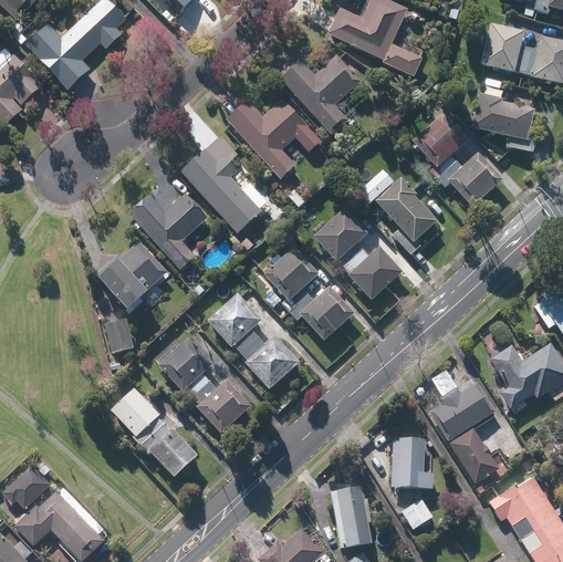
[(0,0),(0,1),(20,20),(39,0),(0,0)]
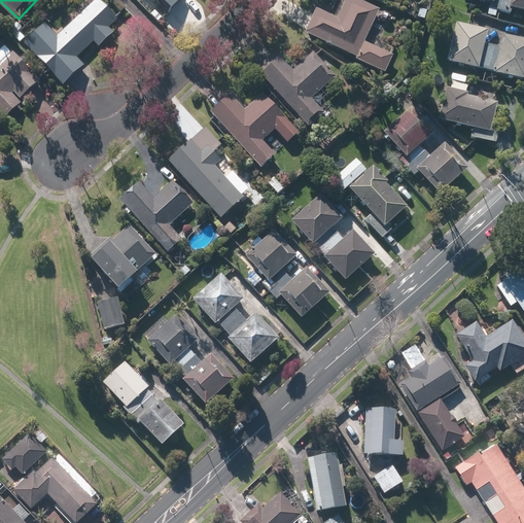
[(114,32),(109,27),(117,18),(100,0),(88,0),(62,25),(64,28),(62,30),(47,15),(25,36),(60,73),(95,39),(100,45),(114,32)]
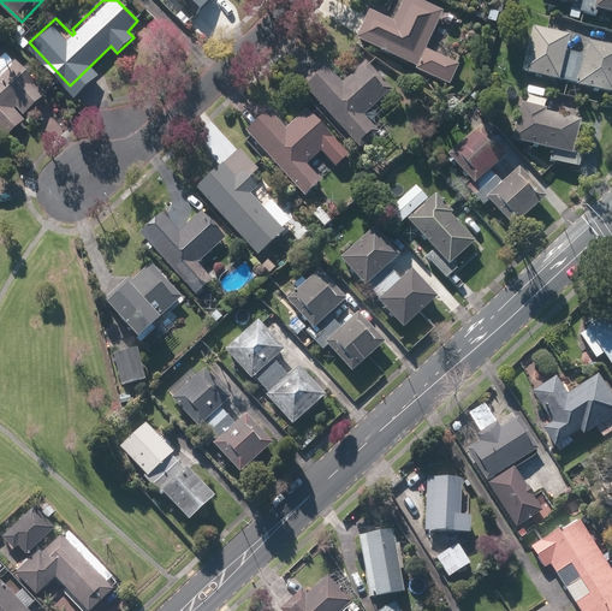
[(178,0),(195,17),(212,0),(178,0)]
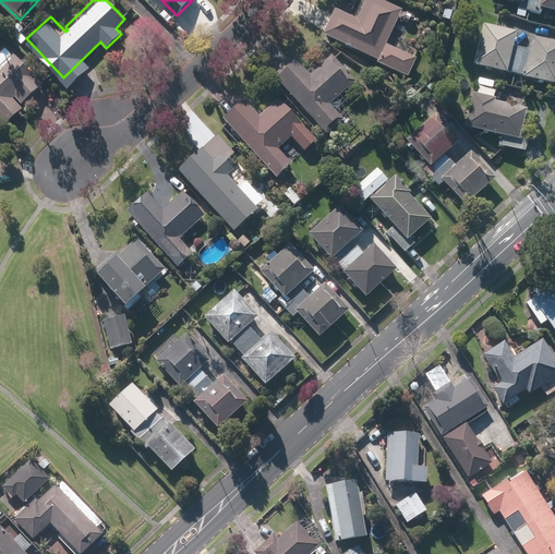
[(337,5),(323,33),(410,75),(419,57),(389,41),(406,8),(389,0),(365,0),(358,16),(337,5)]
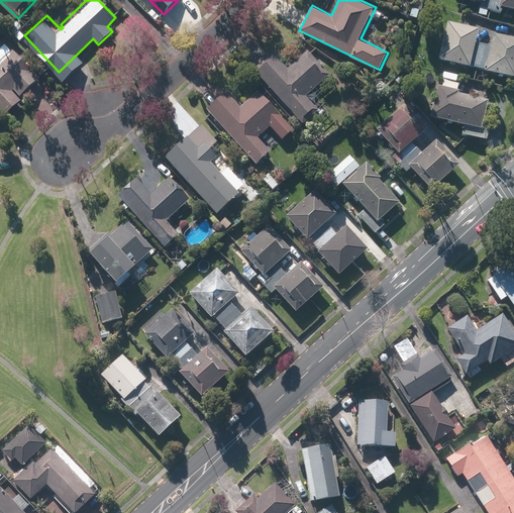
[(478,0),(482,1),(479,13),(489,16),(491,9),(502,12),(503,6),(513,8),(513,0),(478,0)]
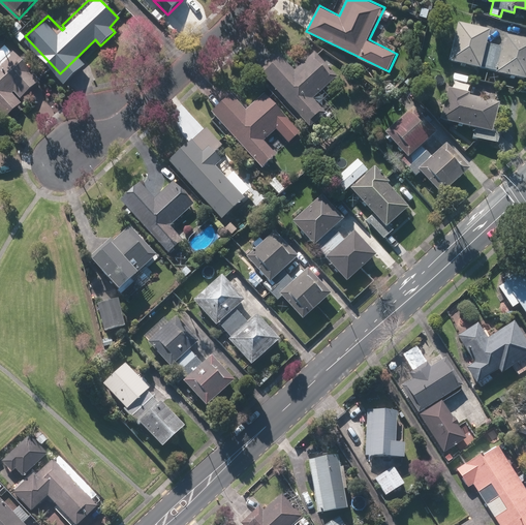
[(488,41),(491,30),(457,22),(449,61),(525,80),(525,37),(506,34),(503,44),(488,41)]
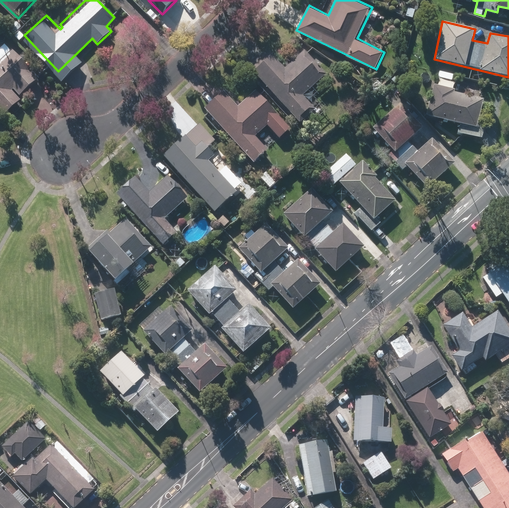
[(20,94),(39,76),(7,42),(0,48),(0,106),(5,112),(23,97),(20,94)]
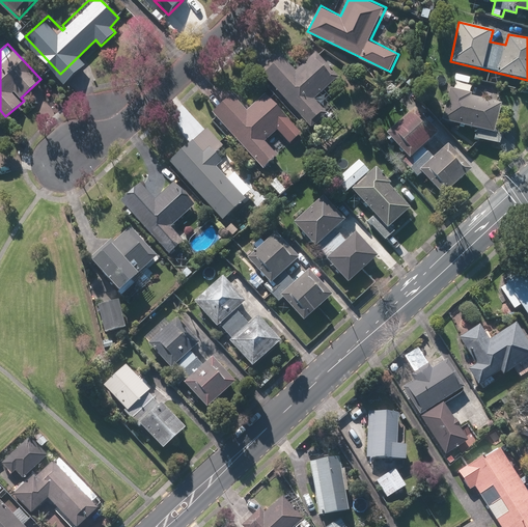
[(281,55),(262,72),(312,127),(328,113),(314,98),(340,75),(318,50),(296,71),(281,55)]
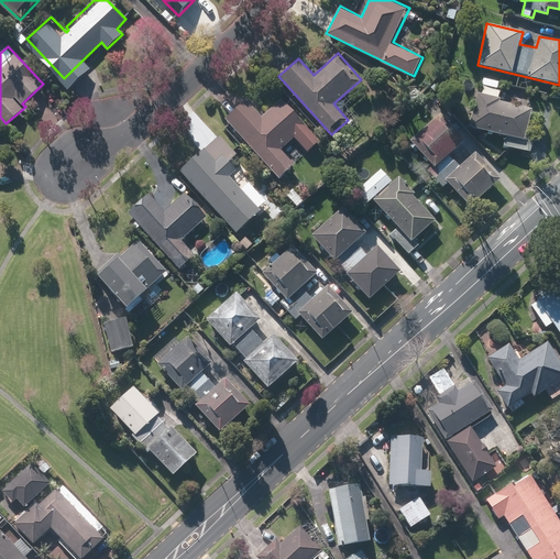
[(468,128),(505,135),(502,146),(529,152),(531,141),(526,140),(533,106),(475,94),(468,128)]
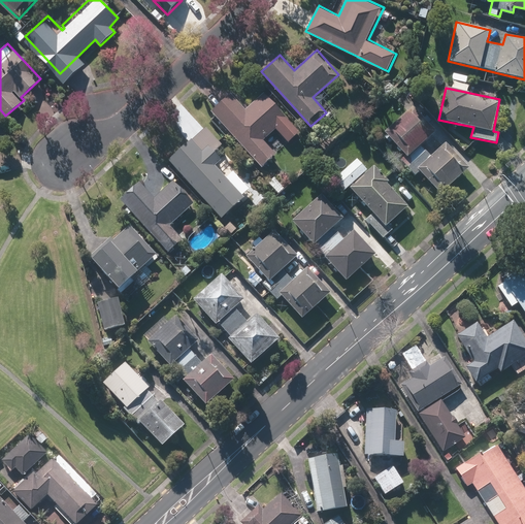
[(233,93),(212,112),(263,166),(276,154),(265,141),(279,129),(290,140),(299,131),(263,93),(248,108),(233,93)]
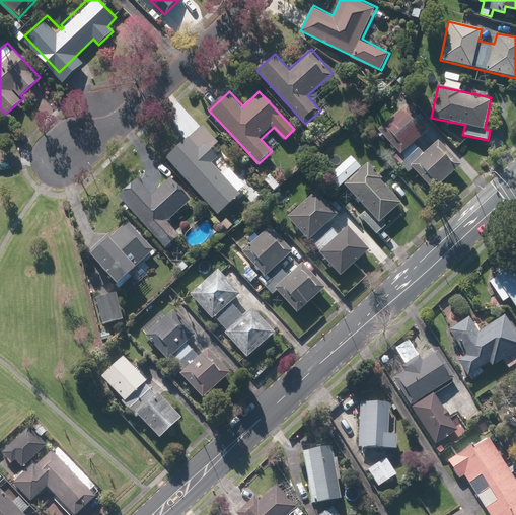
[(410,171),(413,168),(432,191),(461,165),(438,139),(424,150),(416,141),(430,129),(407,102),(376,129),(398,154),(396,156),(410,171)]
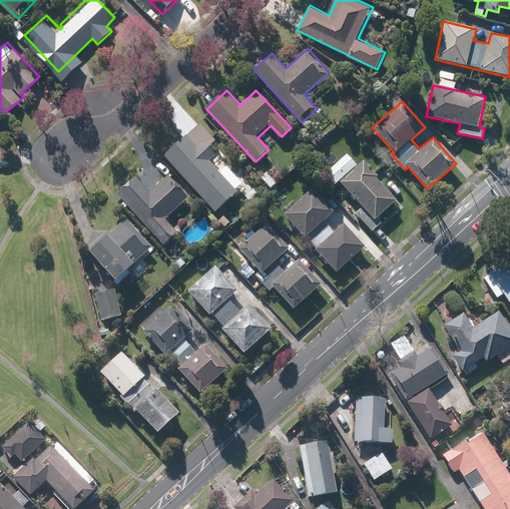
[(200,120),(164,153),(215,209),(244,183),(228,165),(222,171),(210,158),(215,154),(209,147),(217,139),(200,120)]
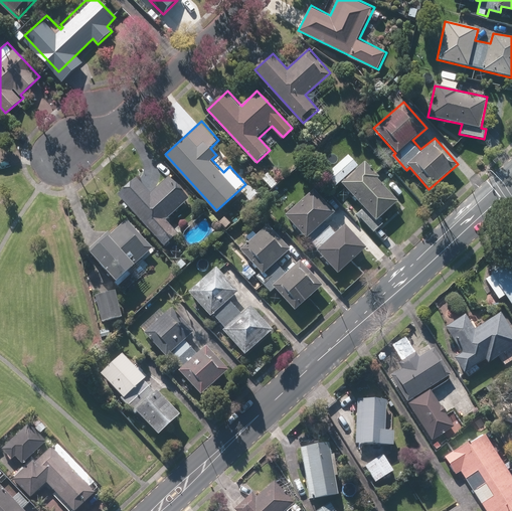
[(335,188),(341,182),(363,207),(357,212),(374,230),(383,222),(378,217),(396,200),(377,179),(381,176),(366,159),(362,163),(359,165),(348,153),(324,175),(335,188)]
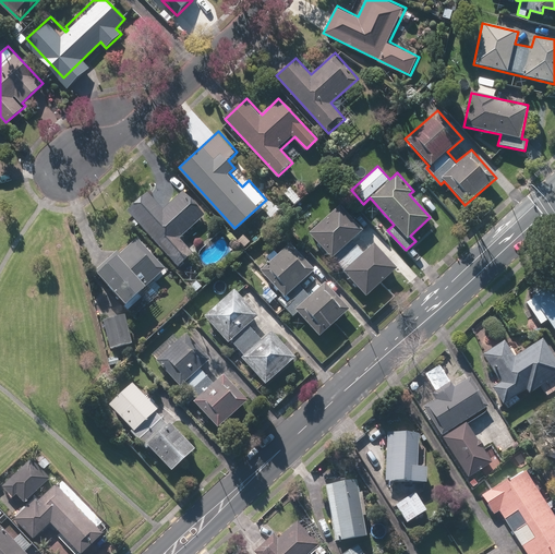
[(149,189),(127,211),(178,265),(193,251),(180,238),(206,213),(183,189),(165,205),(149,189)]
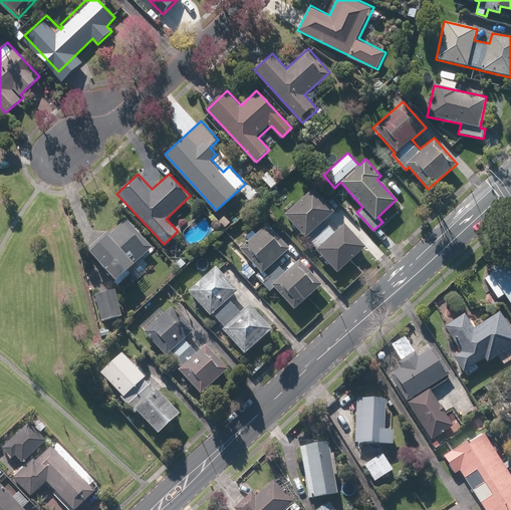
[(282,214),(304,237),(309,232),(320,244),(315,249),(336,272),(365,245),(344,222),(335,230),(324,219),(333,211),(311,187),(282,214)]
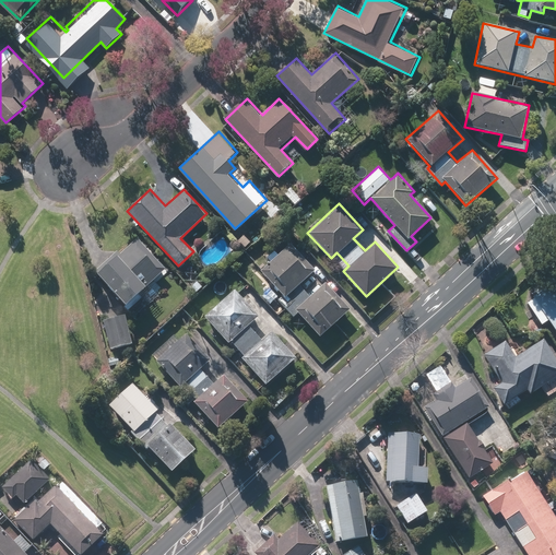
[(167,267),(137,235),(93,276),(123,308),(167,267)]
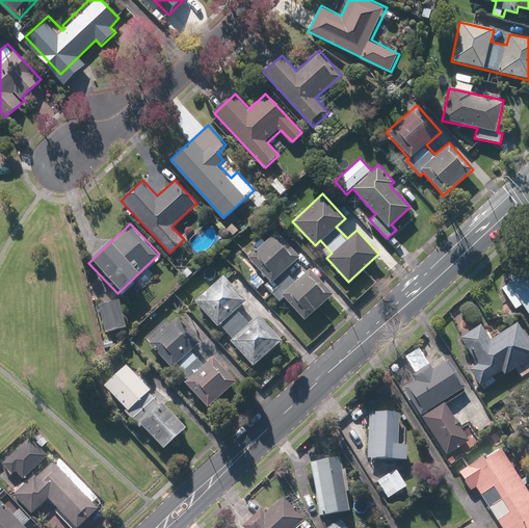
[(295,281),(286,269),(300,257),(276,231),(247,256),(267,279),(263,283),(278,299),(283,295),(303,319),(333,293),(310,268),(295,281)]
